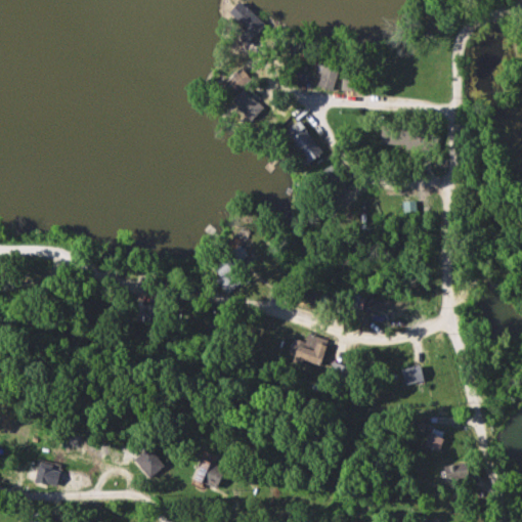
[(262,22),(242,1),(231,11),(252,32),(262,22)]
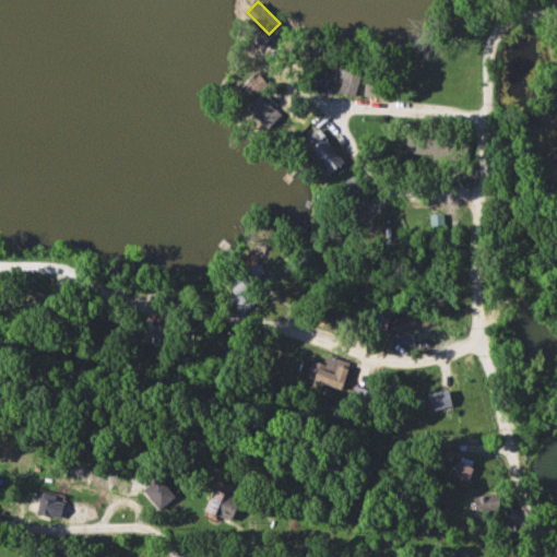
[(364,68),(344,62),(336,89),(355,95),(364,68)]
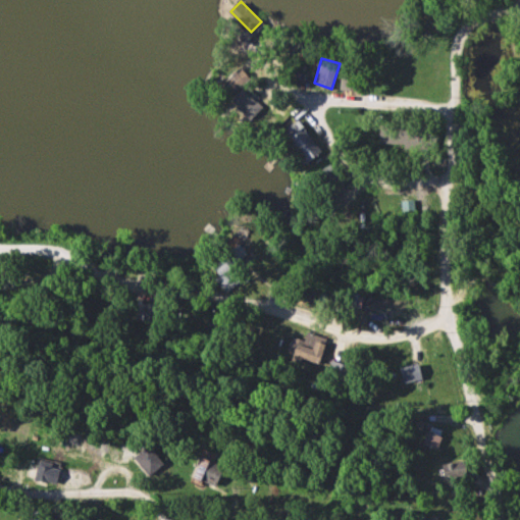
[(361,64),(342,64),(341,90),(360,91),(361,64)]
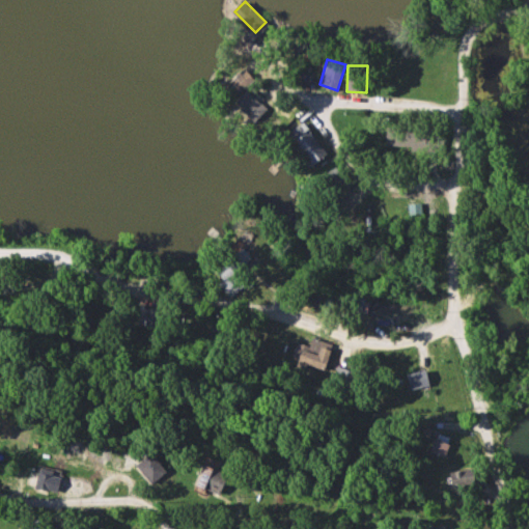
[(254,78),(244,67),(224,86),(233,96),(254,78)]
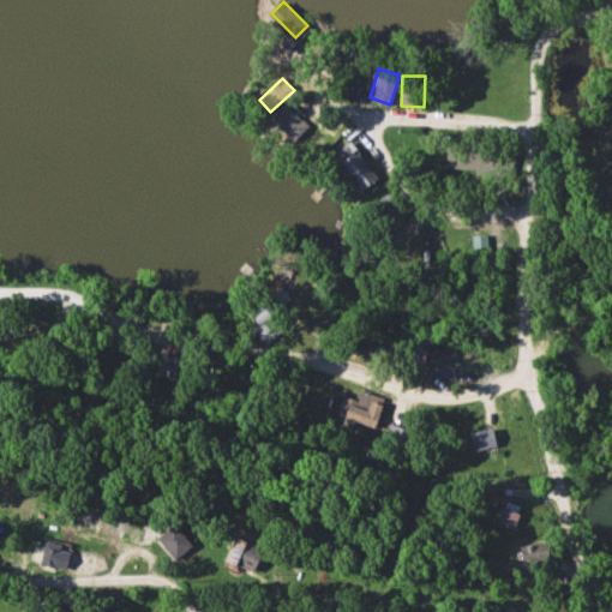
[(273,119),(295,139),(309,125),(287,105),(273,119)]
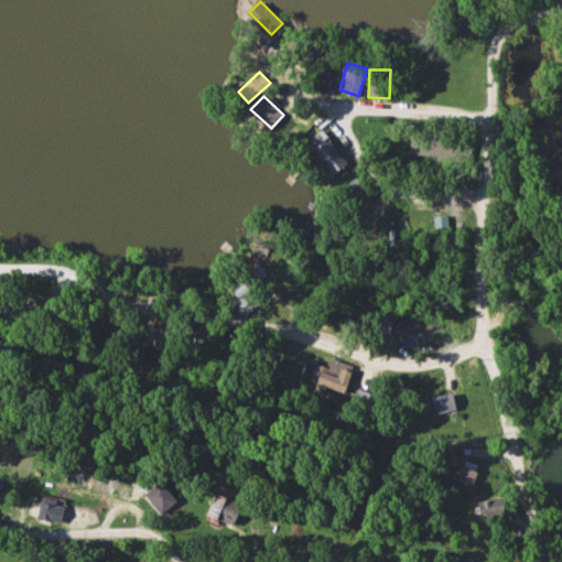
[(349,164),(323,129),(307,141),(334,175),(349,164)]
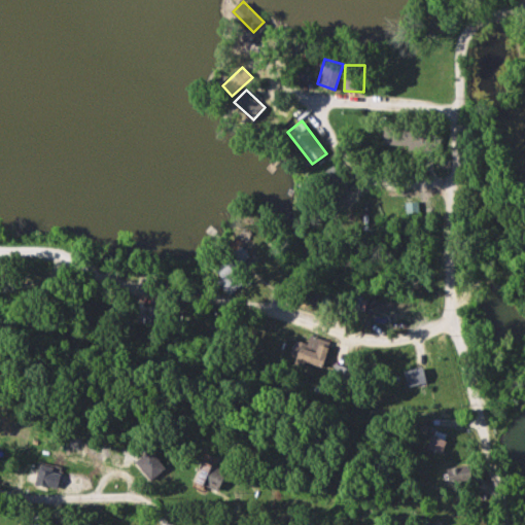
[(440,147),(440,125),(383,125),(383,147),(440,147)]
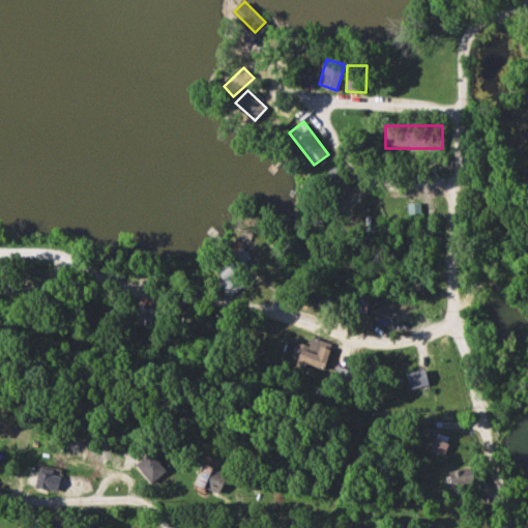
[(315,178),(329,205),(352,193),(336,166),(315,178)]
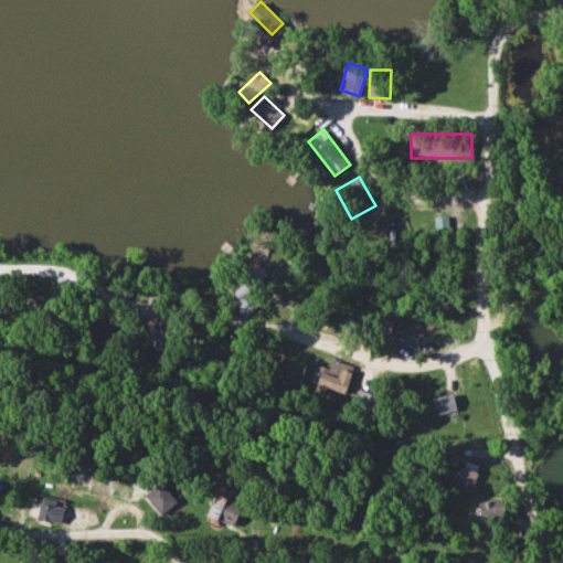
[(140,344),(169,346),(169,327),(141,327),(140,344)]
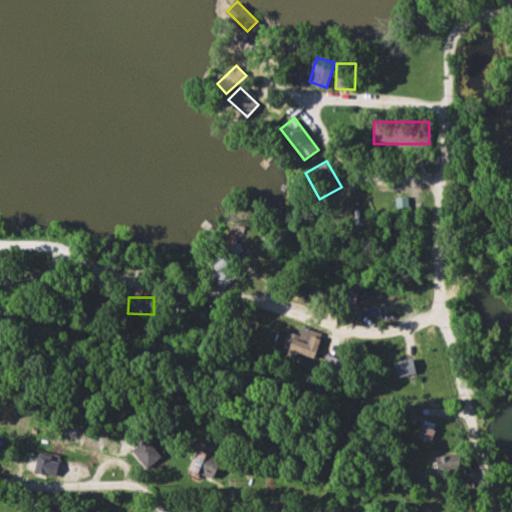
[(310,327),(287,342),(301,364),(324,349),(310,327)]
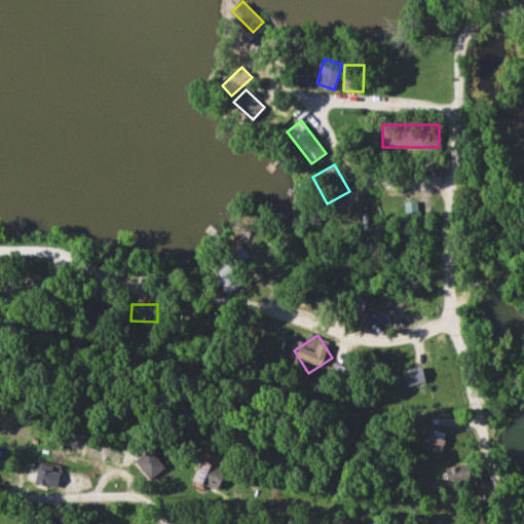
[(348,386),(350,366),(331,364),(328,384),(348,386)]
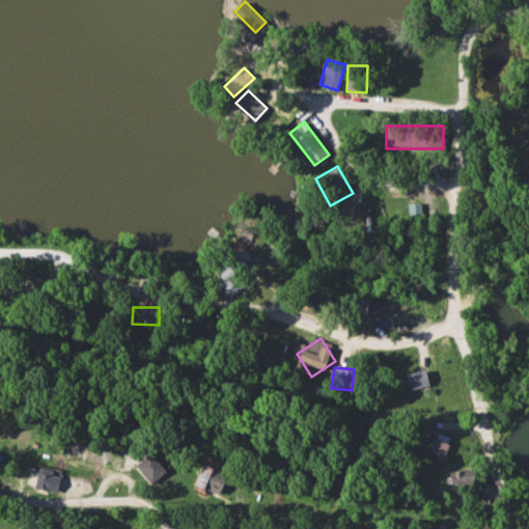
[(408,371),(410,387),(429,385),(427,369),(408,371)]
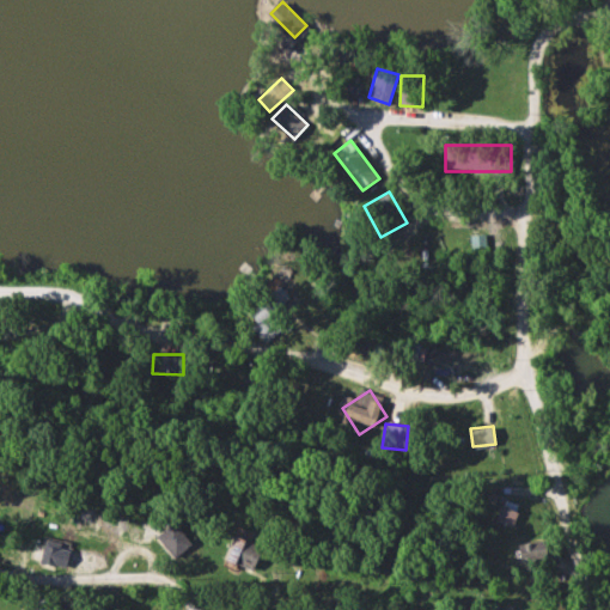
[(514,525),(519,510),(502,504),(498,519),(514,525)]
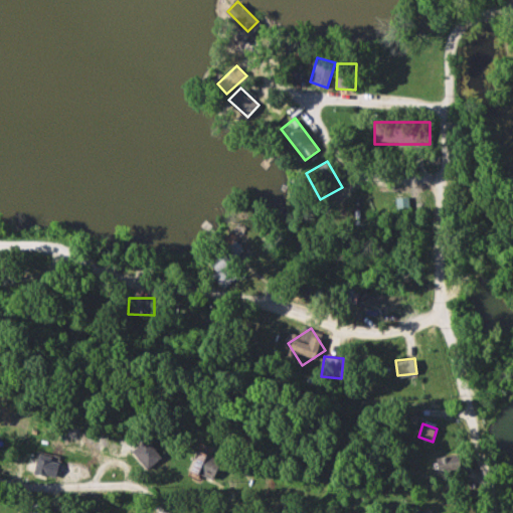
[(132,450),(148,469),(162,457),(147,438),(132,450)]
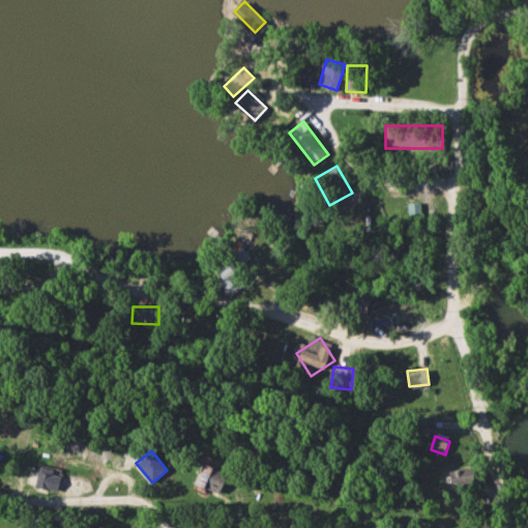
[(58,493),(64,470),(40,464),(34,487),(58,493)]
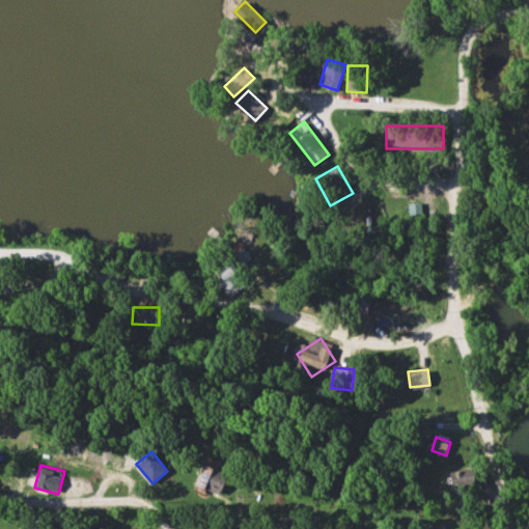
[(198,485),(219,495),(228,475),(207,465),(198,485)]
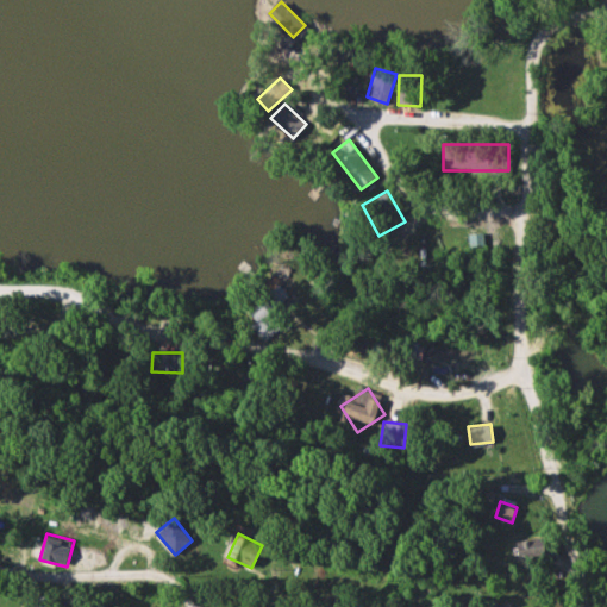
[(276,556),(291,562),(296,546),(282,540),(276,556)]
